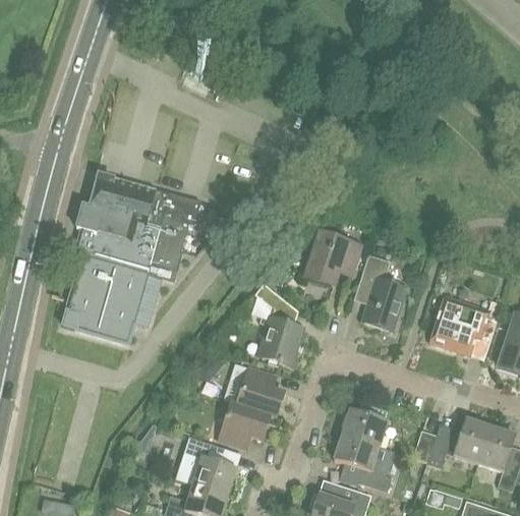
[(170,192),(171,192),(140,184),(140,185),(99,174),(90,207),(82,205),(76,227),(83,228),(76,254),(83,255),(68,310),(66,309),(66,311),(62,325),(75,328),(76,328),(77,328),(128,342),(130,332),(132,333),(135,322),(149,326),(162,279),(174,282),(183,251),(181,251),(189,223),(194,225),(200,202),(170,192)]
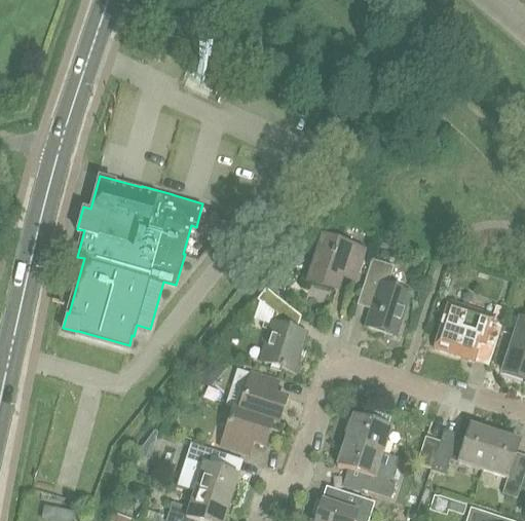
[(354,277),(358,267),(365,248),(323,234),(307,278),(337,288),(342,273),(354,277)]
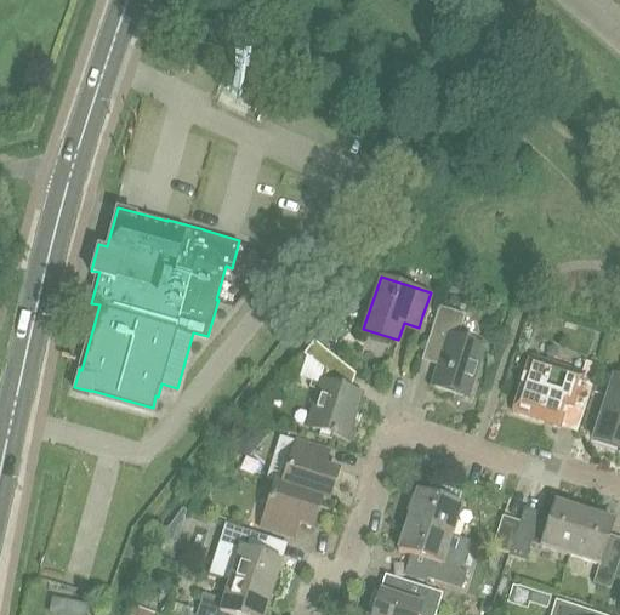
[(439,302),(427,342),(443,347),(432,382),(468,394),(485,343),(458,334),(466,311),(439,302)]
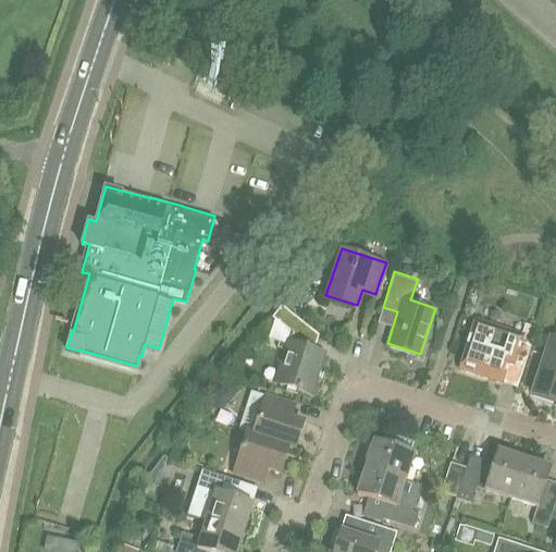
[(274,316),(269,332),(279,335),(278,341),(286,344),(274,380),(312,392),(325,351),(314,347),(306,344),(306,342),(316,329),(282,303),(272,315),(274,316)]
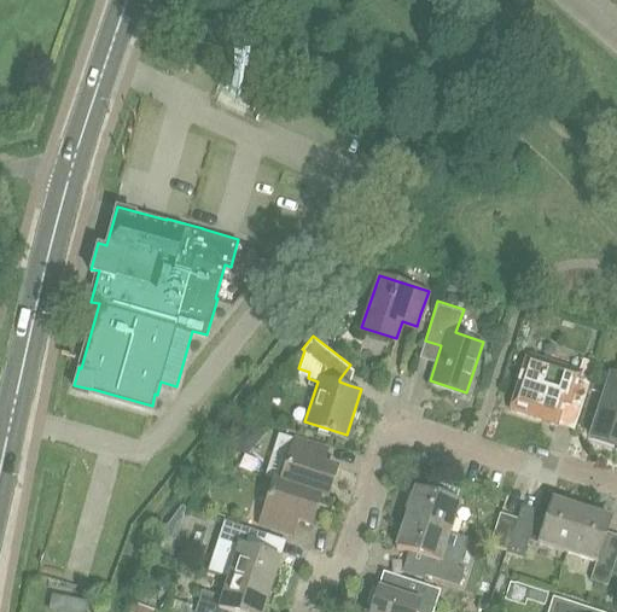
[(528,351),(510,406),(557,421),(562,407),(578,413),(595,360),(583,356),(580,368),(528,351)]
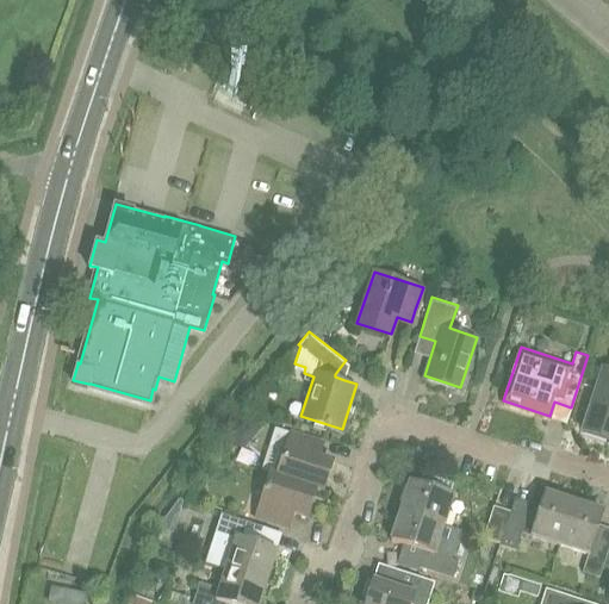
[(608,372),(602,369),(584,427),(608,435),(608,372)]
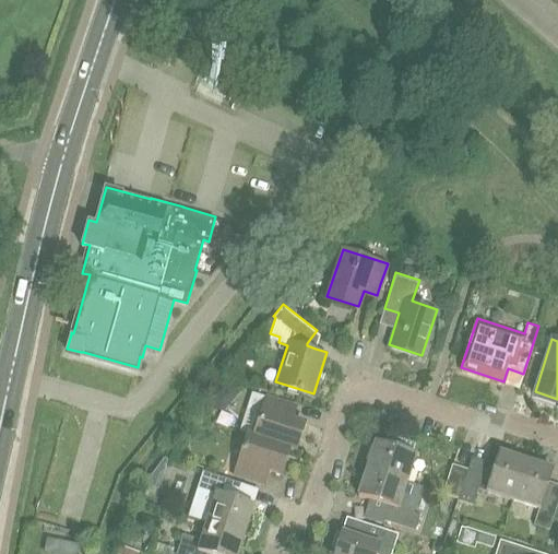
[(264,405),(268,395),(253,389),(250,401),(264,405)]
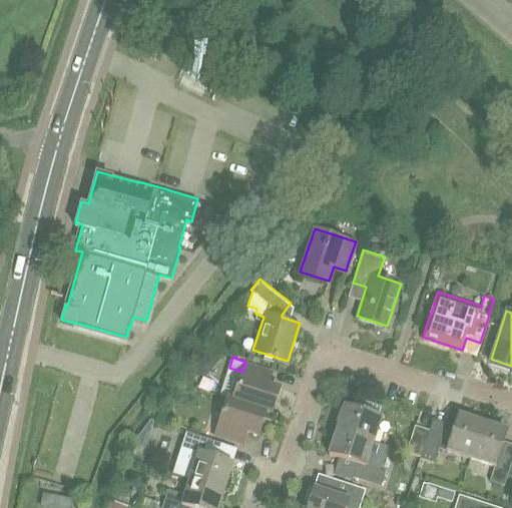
[(266,408),(266,409),(271,410),(280,385),(270,382),(274,370),(245,361),(233,397),(233,398),(266,408)]
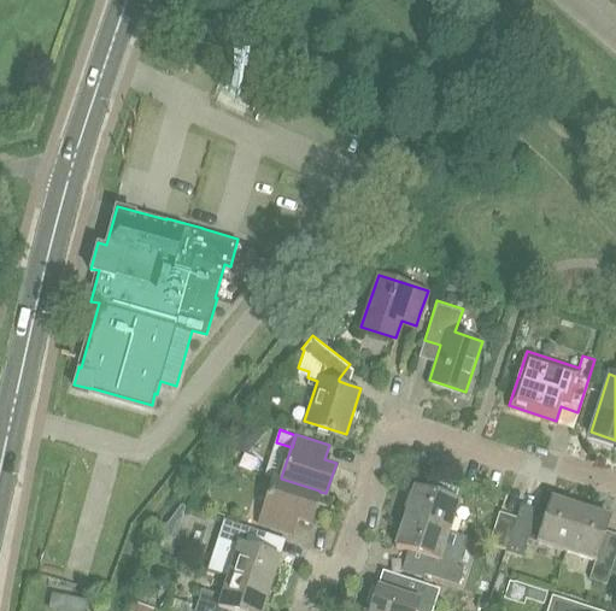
[(281,479),(281,477),(275,475),(260,521),(293,532),(298,517),(310,521),(320,492),(320,491),(281,479)]
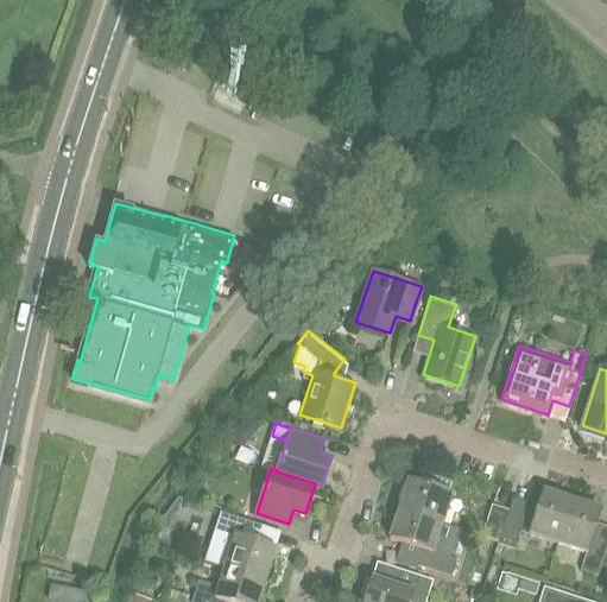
[(399,506),(442,520),(451,492),(409,477),(399,506)]
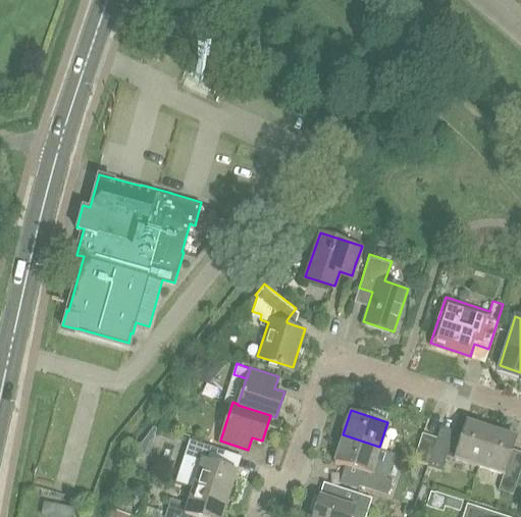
[(479,464),(491,427),(466,419),(459,443),(437,435),(428,462),(428,464),(443,469),(447,454),(479,464)]
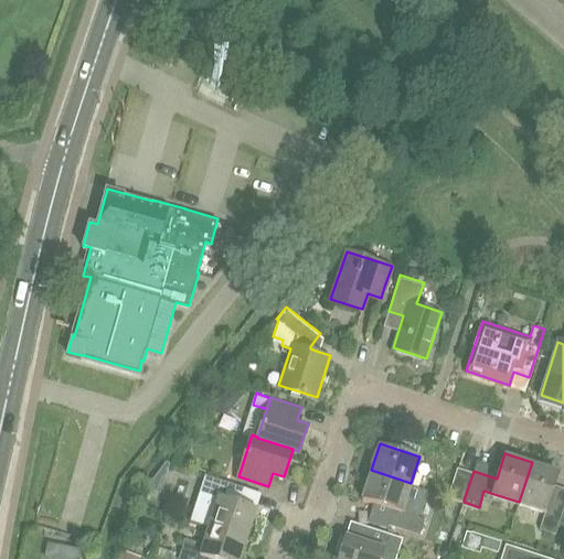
[(532,462),(519,502),(545,511),(540,526),(556,531),(563,506),(563,500),(551,496),(559,471),(532,462)]
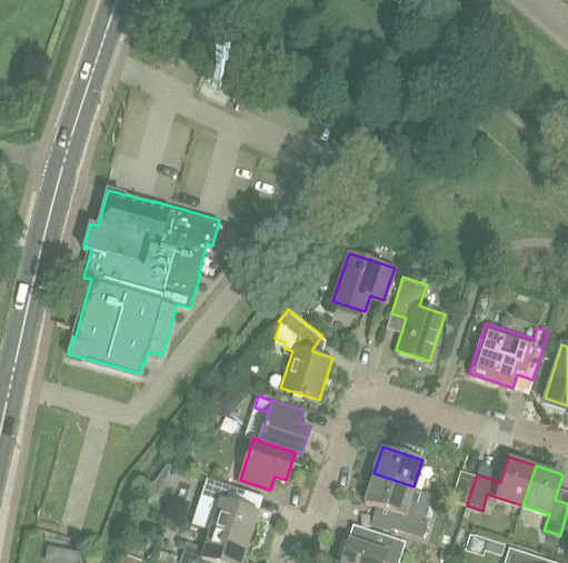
[(467,503),(477,474),(461,469),(451,499),(467,503)]
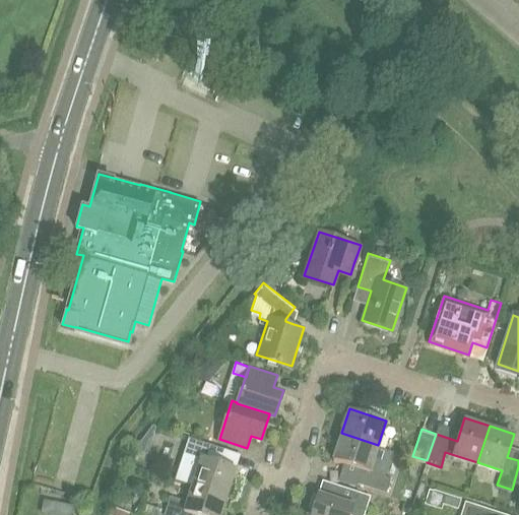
[(216,443),(190,435),(182,433),(177,449),(184,451),(182,458),(198,463),(192,483),(228,494),(237,467),(210,459),(216,443)]
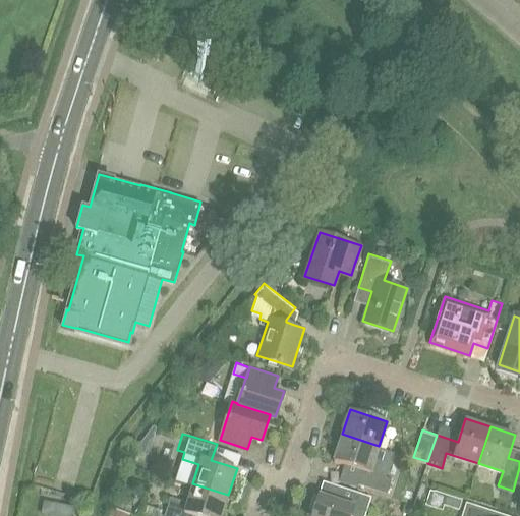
[(371,470),(379,446),(342,434),(334,459),(363,468),(359,482),(387,491),(392,477),(371,470)]
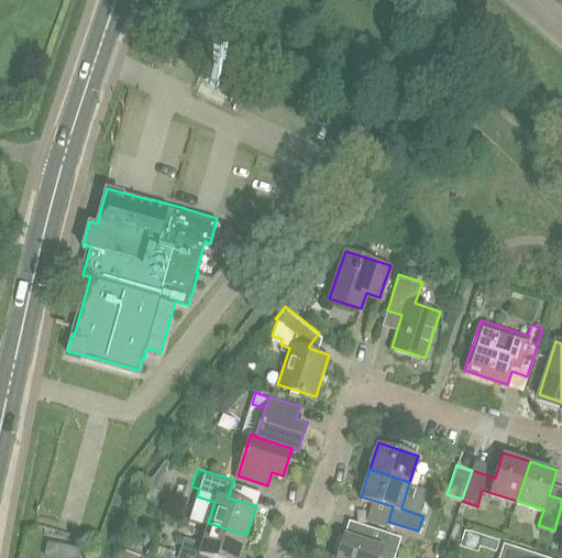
[(218,557),(239,557),(246,535),(208,523),(201,544),(184,538),(179,550),(153,542),(149,555),(158,557),(209,557),(210,556),(218,557)]
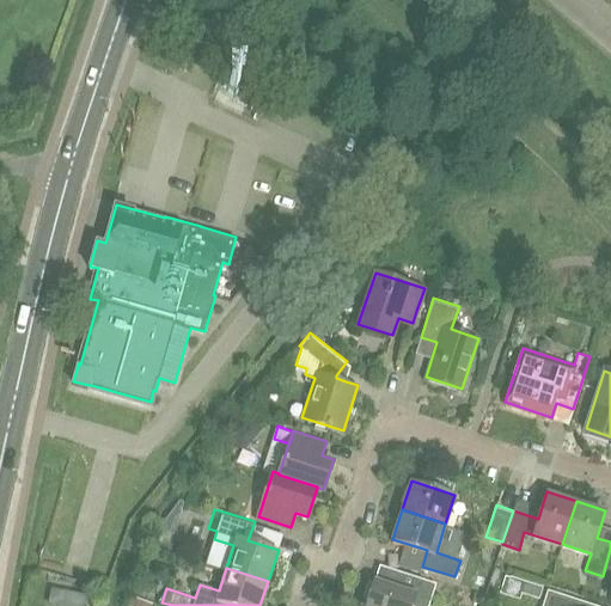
[(368,597),(365,605),(410,605),(411,605),(415,605),(428,605),(437,581),(395,568),(390,585),(374,580),(370,579),(365,595),(368,597)]
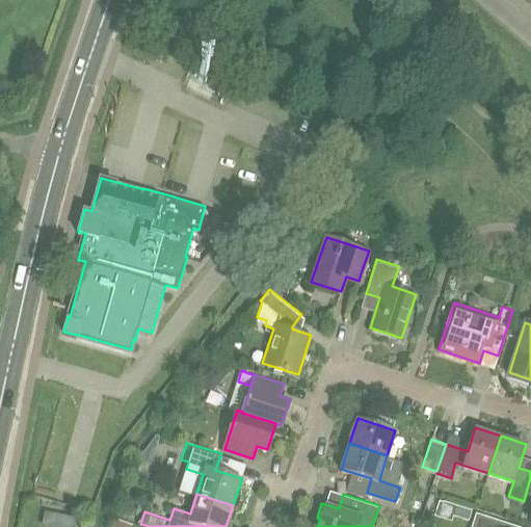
[(468,517),(471,507),(439,497),(433,511),(451,518),(452,512),(468,517)]
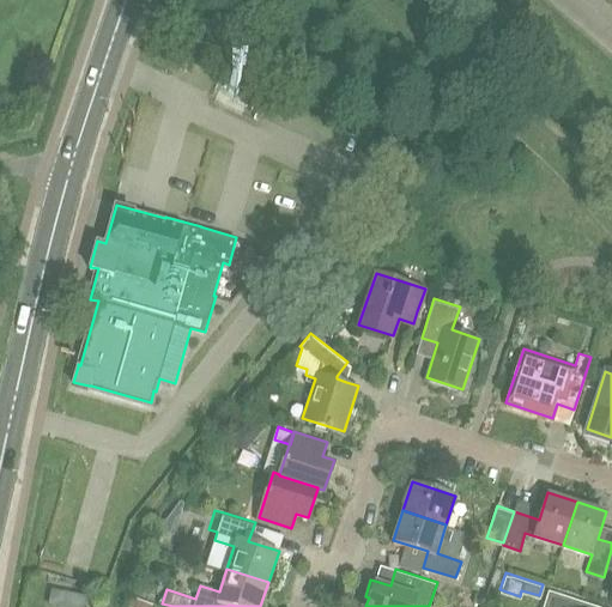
[(71,604),(74,587),(54,583),(50,599),(71,604)]
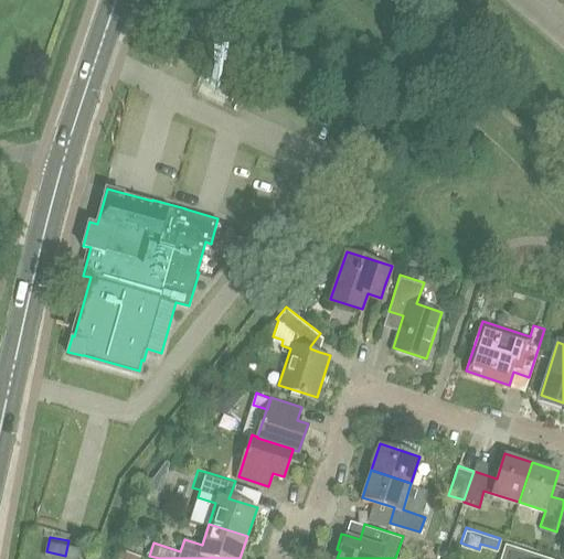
[(541,558),(543,554),(506,541),(500,558),(541,558)]
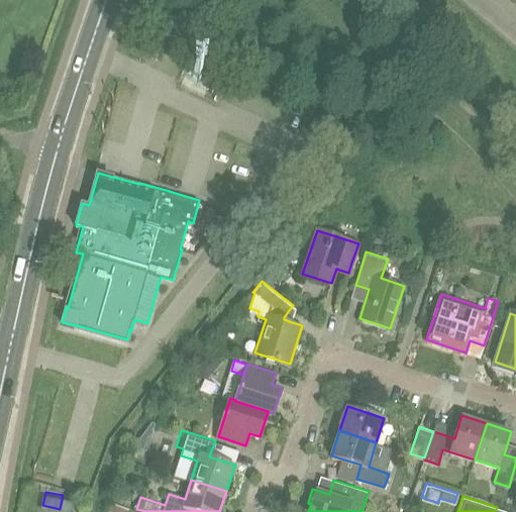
[(402,498),(399,506),(407,508),(409,501),(402,498)]
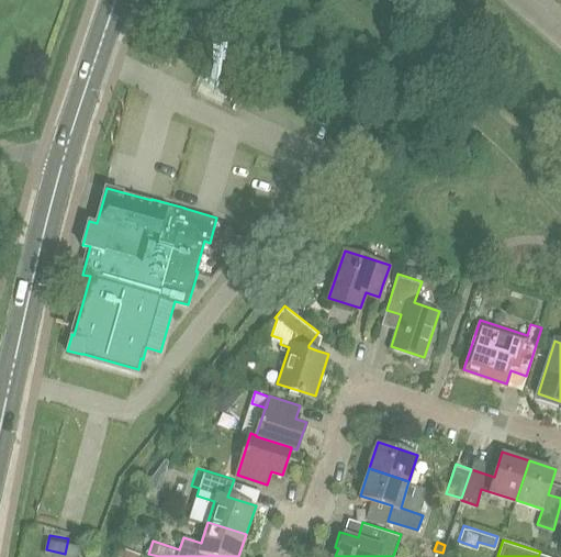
All buildings are outlined.
